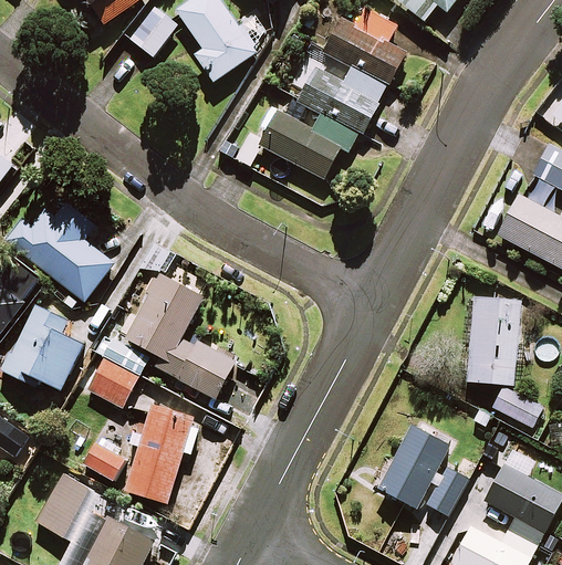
[(89,0),(105,23),(137,0),(89,0)]
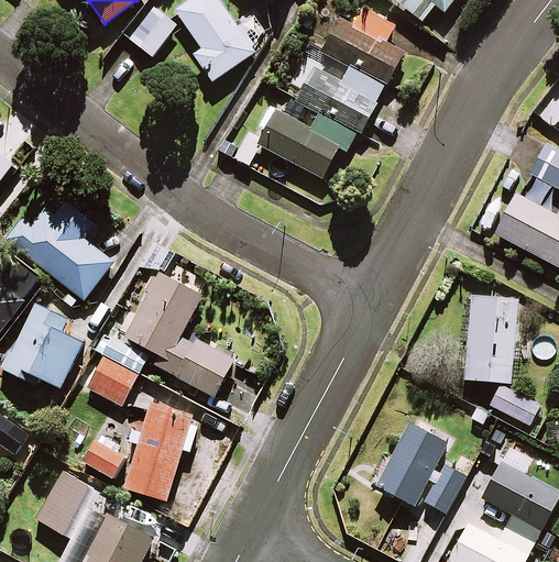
[(253,52),(217,0),(192,0),(176,10),(203,48),(195,54),(212,80),(253,52)]
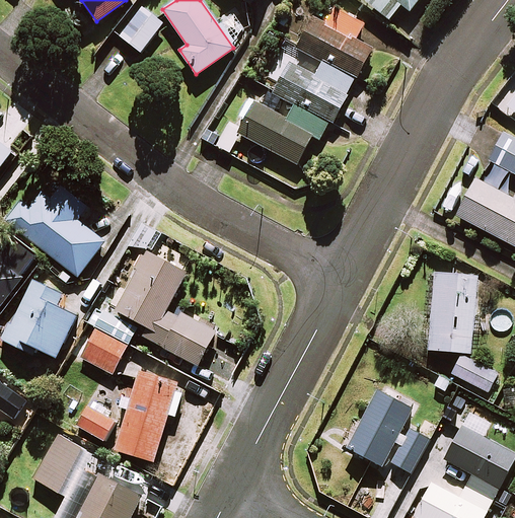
[(366,0),(365,2),(388,18),(398,3),(410,11),(417,0),(366,0)]
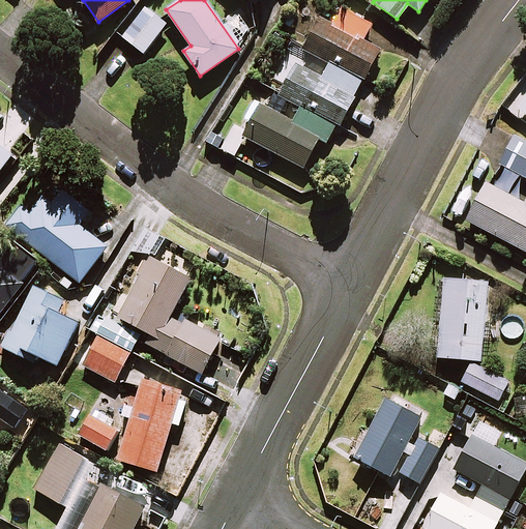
[(166,25),(144,7),(121,36),(142,53),(166,25)]
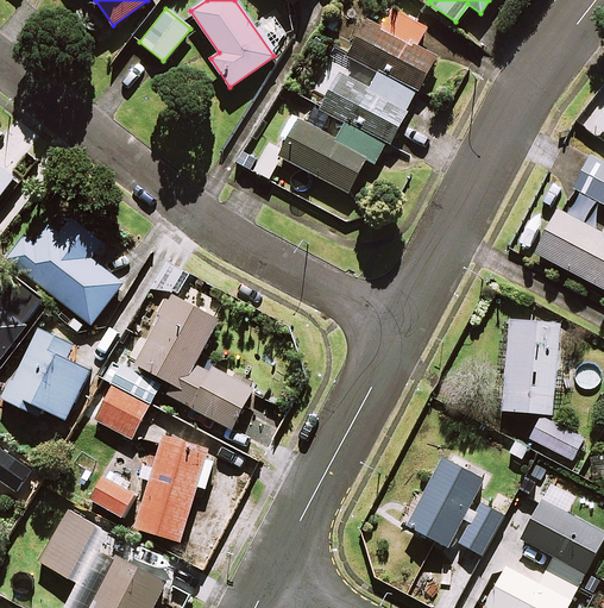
[(375,73),(413,91),(415,86),(419,88),(435,57),(414,46),(423,26),(391,10),(382,29),(366,20),(347,58),(375,73)]
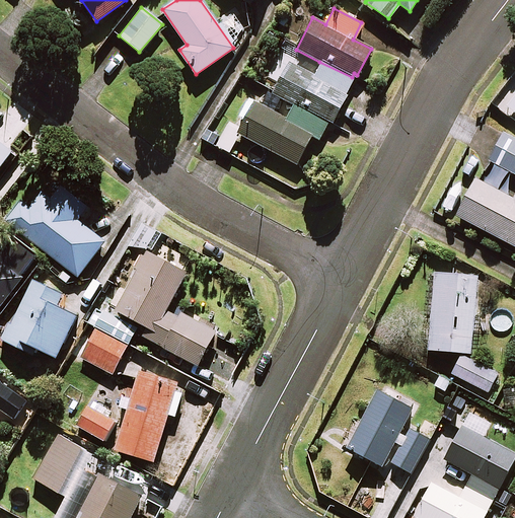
[(352,77),(319,62),(314,73),(285,58),(269,90),(329,122),(352,77)]
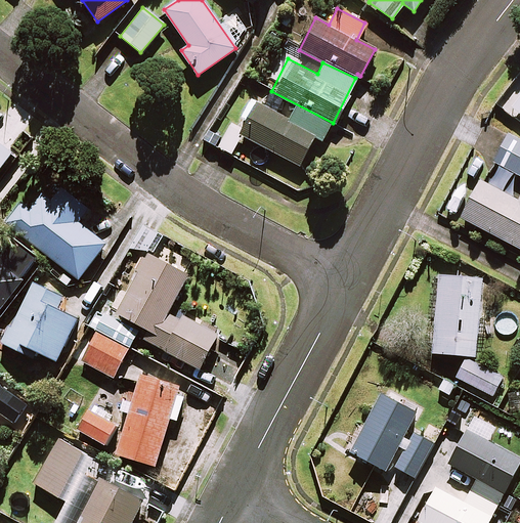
[(265,106),(250,98),(241,117),(247,121),(240,134),(299,165),(314,136),(320,140),(330,124),(271,93),(265,106)]
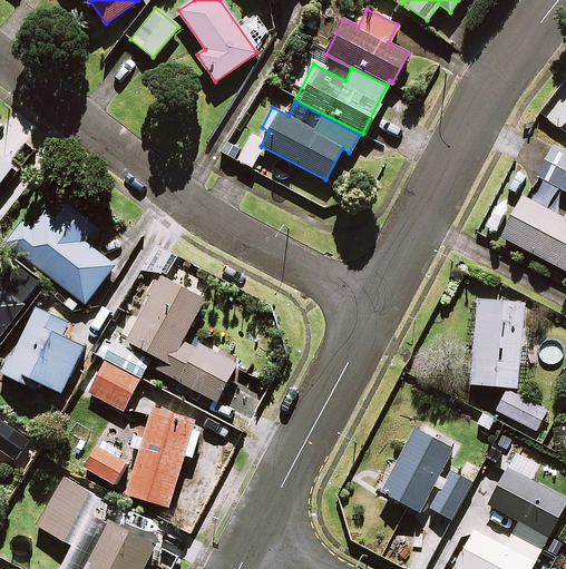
[(0,185),(15,168),(7,162),(33,128),(11,110),(0,123),(0,185)]
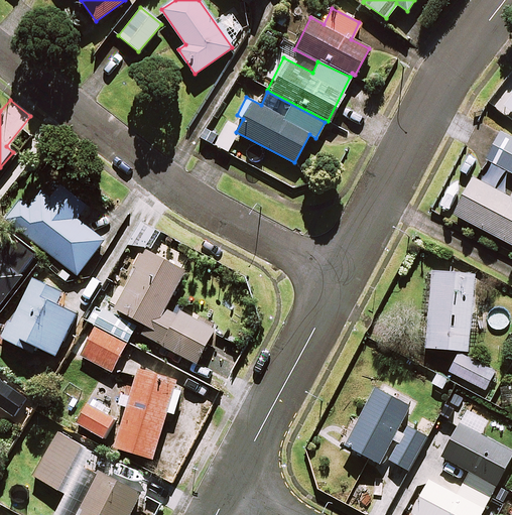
[(511,138),(499,131),(485,159),(511,173),(511,138)]
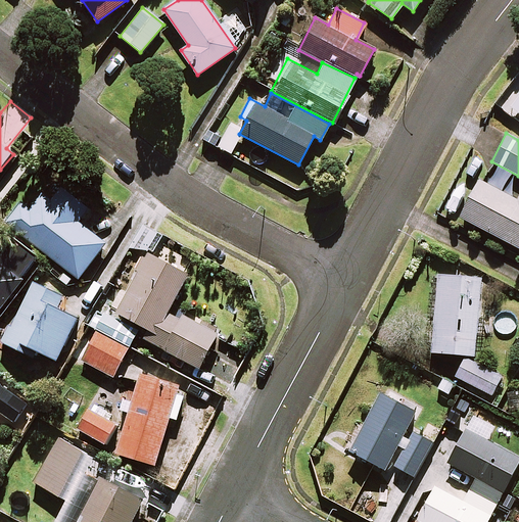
[(478,179),(458,217),(518,248),(518,193),(516,198),(478,179)]
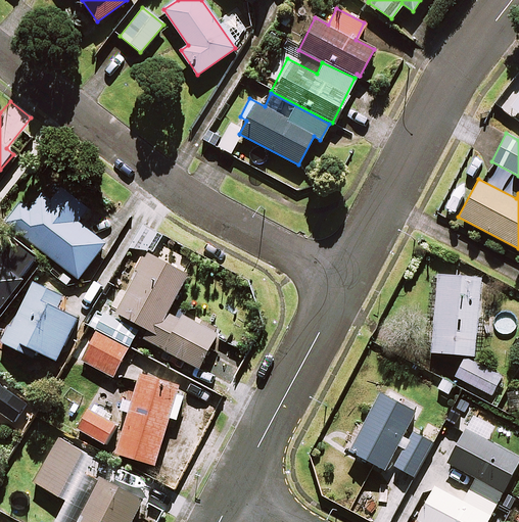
[(89,205),(60,183),(48,198),(41,193),(29,209),(19,202),(5,222),(78,278),(106,242),(78,221),(89,205)]
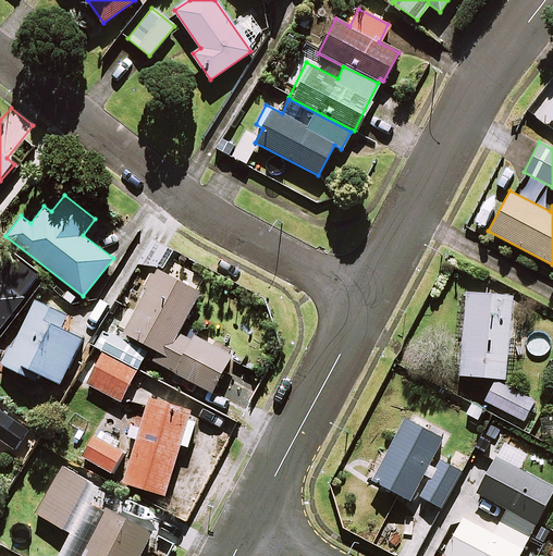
[(0,329),(40,274),(11,252),(0,267),(0,329)]
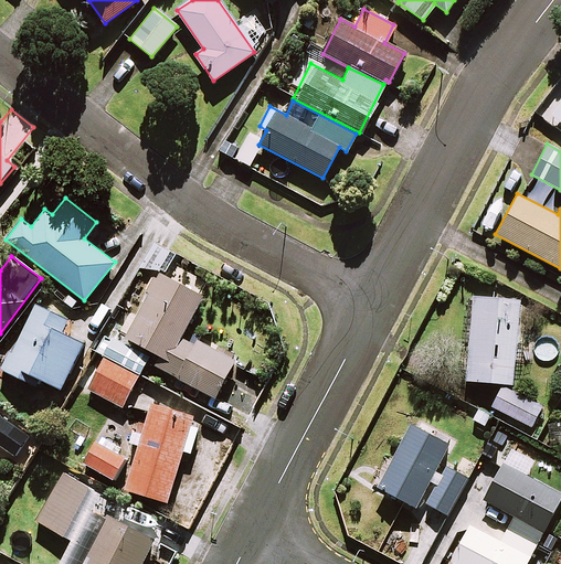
[(202,296),(158,273),(125,336),(160,355),(155,365),(214,397),(234,360),(183,333),(202,296)]
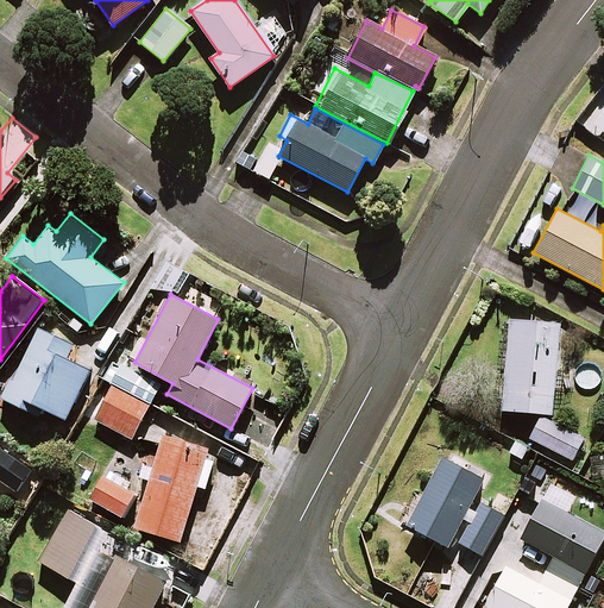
[(558,323),(508,318),(498,408),(548,413),(558,323)]
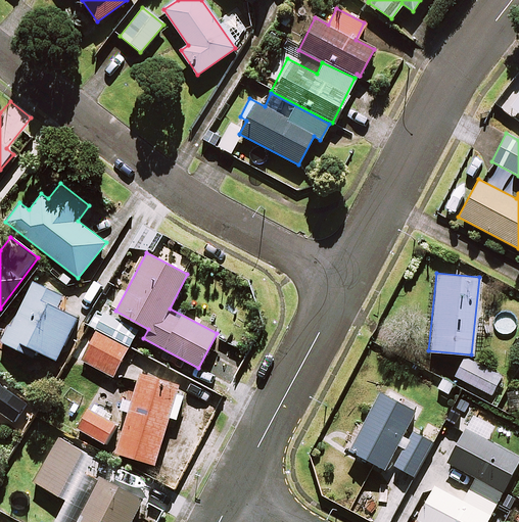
[(62,294),(33,281),(12,325),(6,322),(0,335),(0,340),(33,357),(36,350),(54,360),(76,318),(56,307),(62,294)]
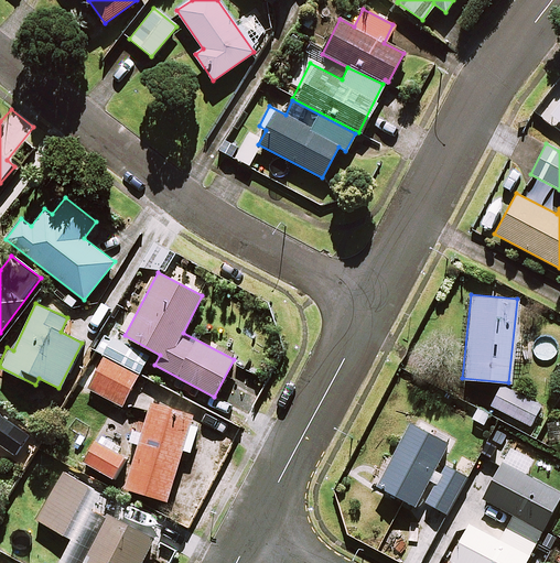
[(137,375),(103,357),(86,388),(119,405),(137,375)]
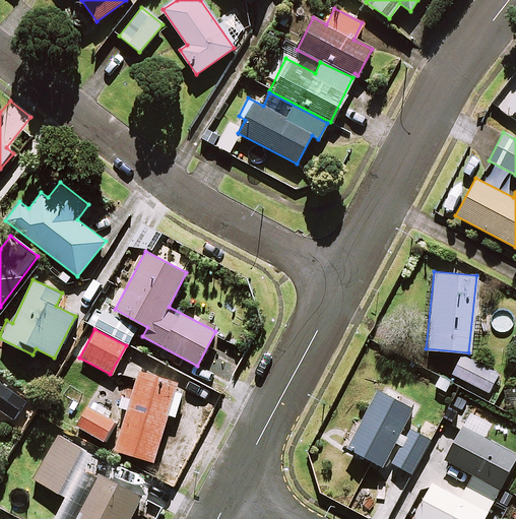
[(496,373),(460,354),(450,373),(487,391),(496,373)]
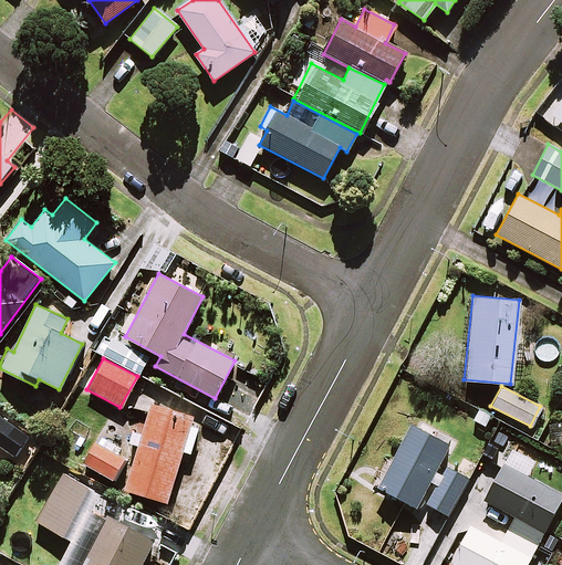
[(190,425),(193,419),(148,406),(139,432),(133,430),(129,441),(138,445),(125,489),(166,502),(181,452),(189,454),(198,427),(190,425)]
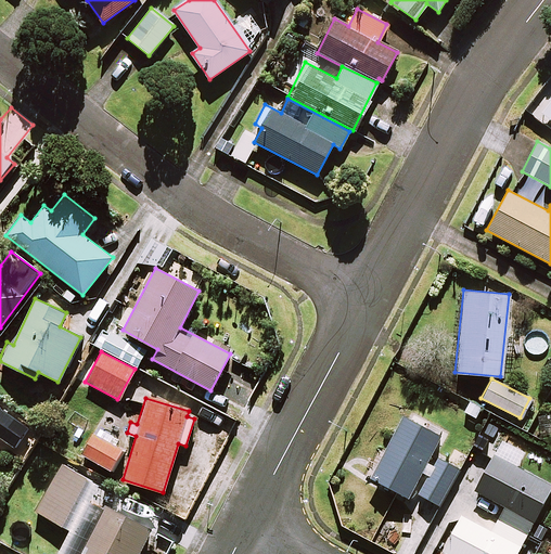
[(27,426),(0,408),(0,438),(14,447),(27,426)]
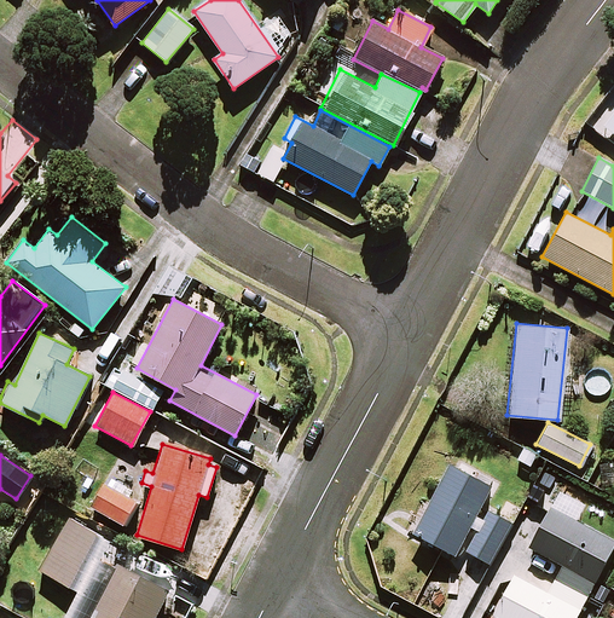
[(490,485),(449,462),(423,506),(416,501),(401,526),(451,554),(490,485)]
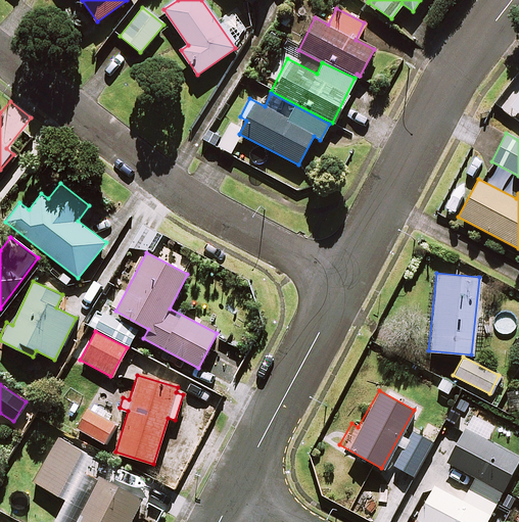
[(88,407),(76,428),(107,445),(120,425),(88,407)]
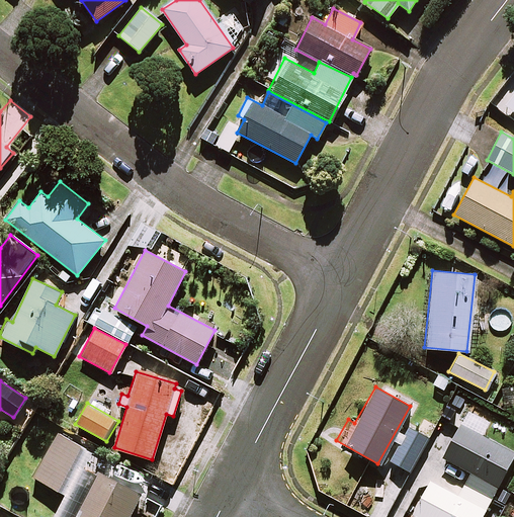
[(60,428),(34,416),(24,437),(48,449),(32,480),(66,496),(55,516),(143,516),(146,512),(137,508),(144,494),(86,464),(93,450),(58,433),(60,428)]
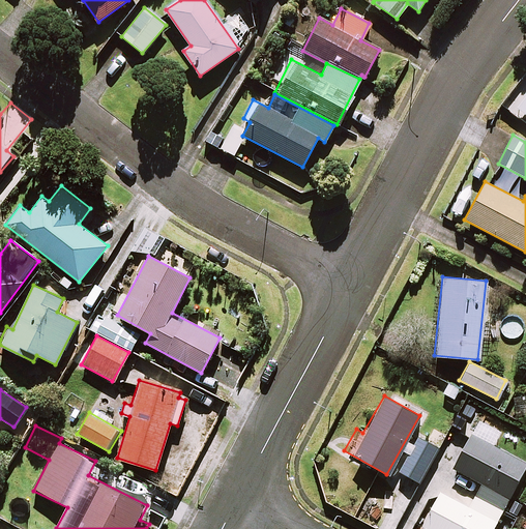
[(490,528),(525,463),(469,434),(451,468),(480,482),(468,507),(439,492),(420,526),(426,528),(490,528)]
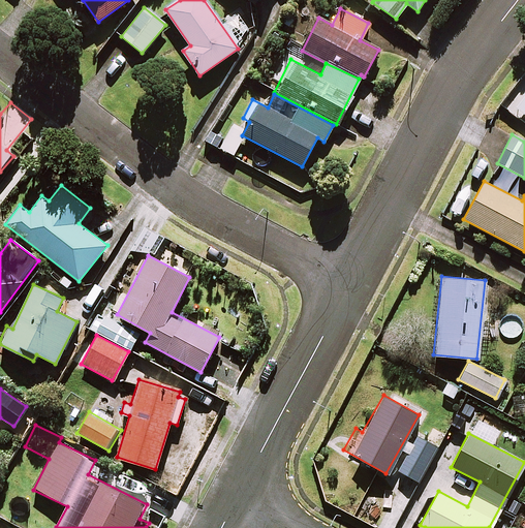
[(419,436),(418,437),(398,470),(414,479),(434,446),(419,436)]
